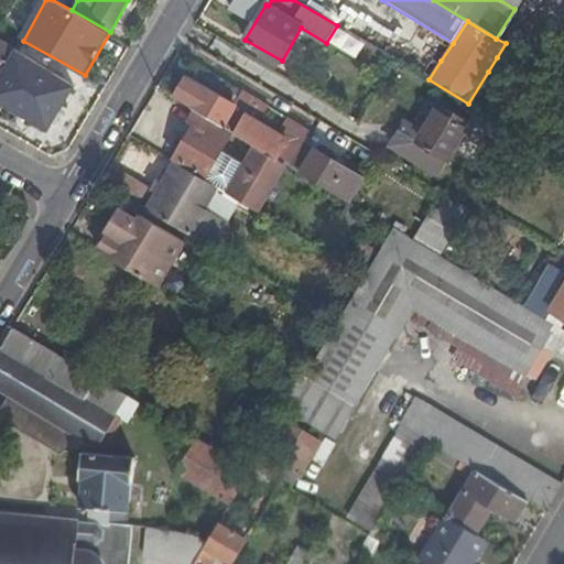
[(0,77),(15,50),(0,40),(0,77)]
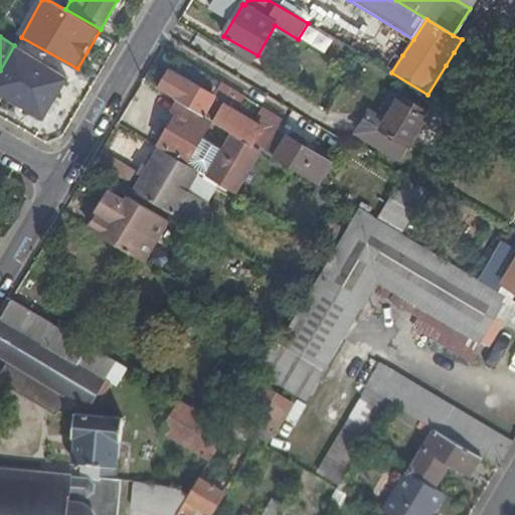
[(82,78),(51,61),(31,97),(62,114),(82,78)]
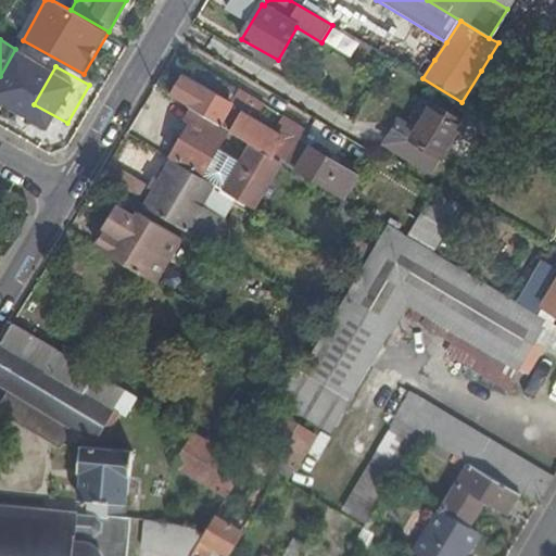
[(185,75),(173,95),(193,108),(219,124),(230,130),(231,130),(241,113),(231,106),(232,104),(185,75)]
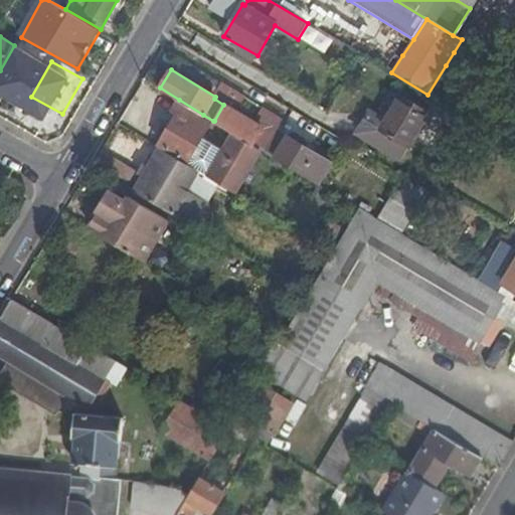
[(232,89),(234,86),(226,79),(223,83),(232,89)]
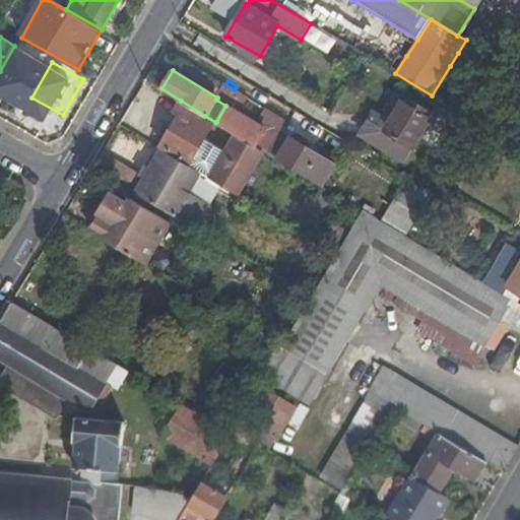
[(232,94),(235,89),(225,84),(222,89),(232,94)]
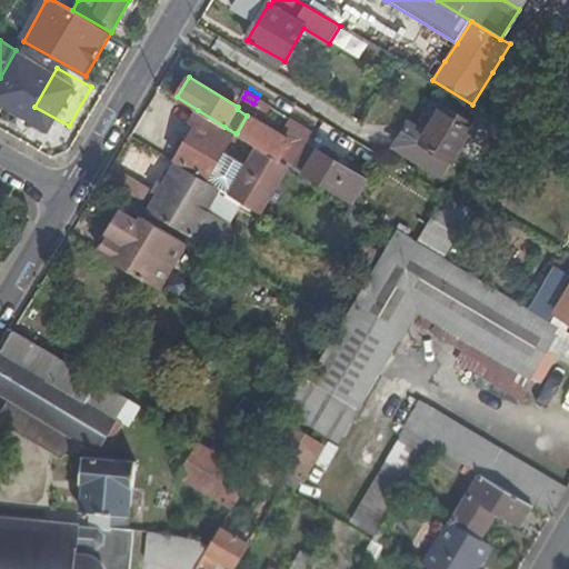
[(237,109),(247,116),(253,103),(243,98),(238,107),(237,109)]
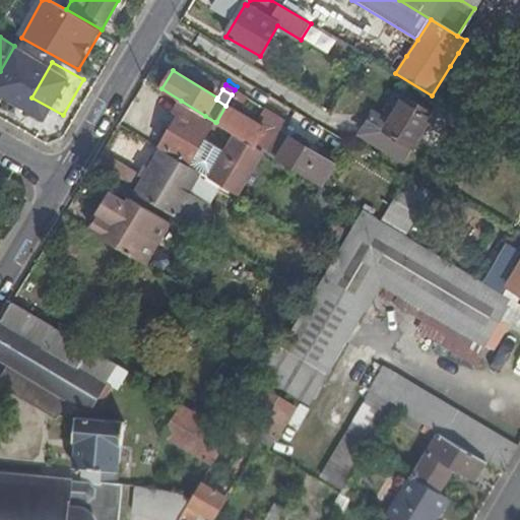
[(270,139),(272,134),(282,118),(267,110),(258,125),(240,114),(250,99),(235,89),(232,94),(225,106),(216,122),(255,145),(262,134),(270,139)]
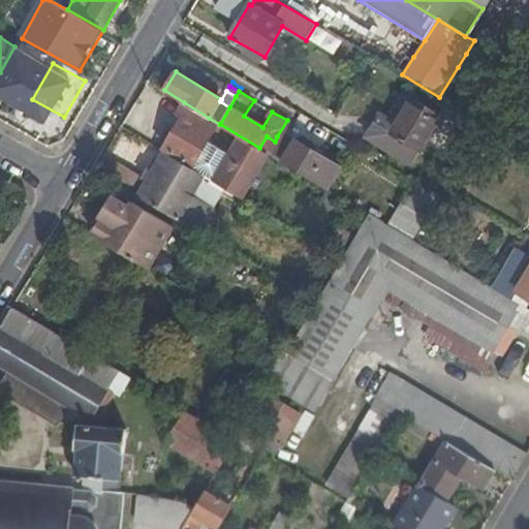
[(441,116),(412,98),(398,121),(382,112),(367,135),(396,153),(403,141),(418,151),(441,116)]
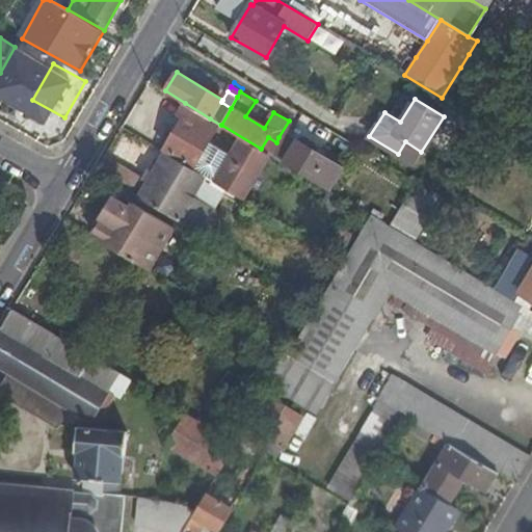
[(197,163),(220,125),(210,118),(185,103),(179,113),(184,116),(165,149),(195,167),(193,169),(200,173),(203,166),(197,163)]
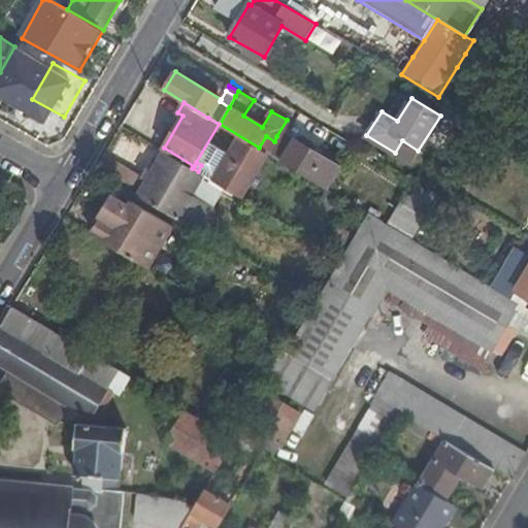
[(287,120),(289,116),(274,106),(271,111),(287,120)]
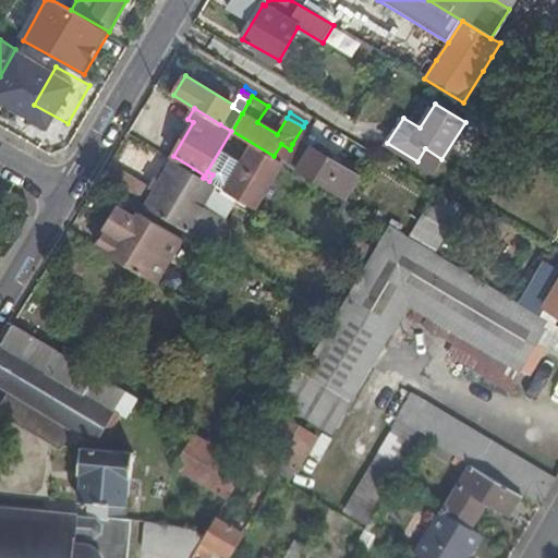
[(274,156),(346,199),(352,189),(337,180),(344,167),(314,148),(310,154),(292,144),(290,149),(281,144),(274,156)]
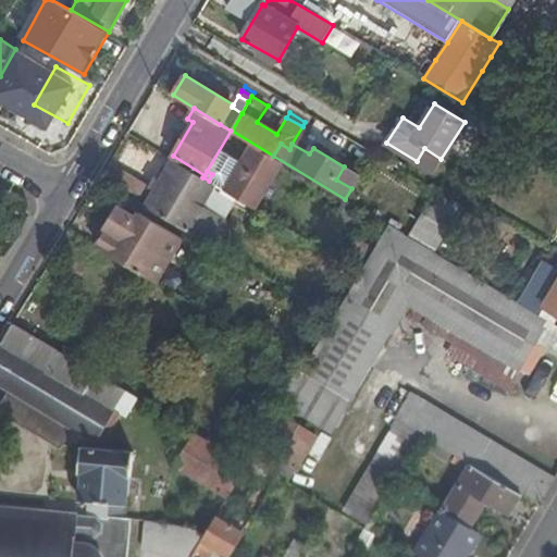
[(188,231),(214,184),(209,181),(202,177),(198,174),(188,169),(174,160),(147,207),(188,231)]
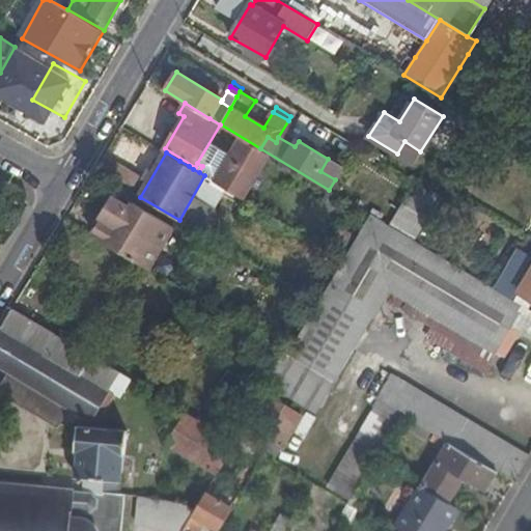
[(200,232),(227,189),(204,175),(179,220),(200,232)]
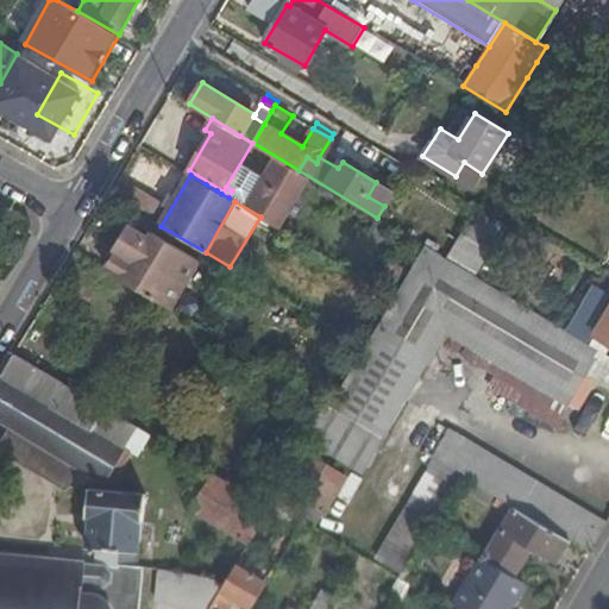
[(478,270),(502,224),(475,209),(451,257),(478,270)]
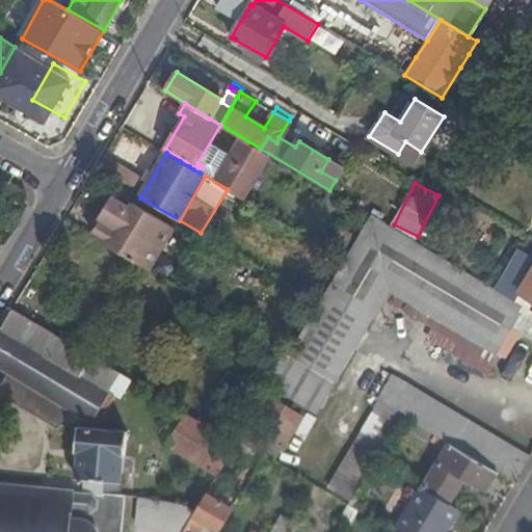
[(150,268),(174,228),(133,203),(129,208),(113,198),(102,217),(104,218),(94,235),(150,268)]
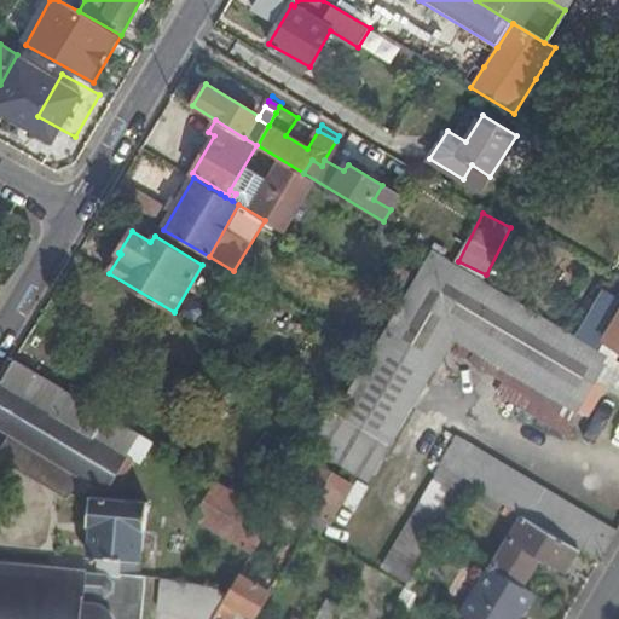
[(577,337),(485,283),(433,252),(401,304),(371,354),(337,412),(391,444),(456,336),(590,417),(608,387),(618,394),(618,362),(617,360),(600,351),(578,339),(577,337)]
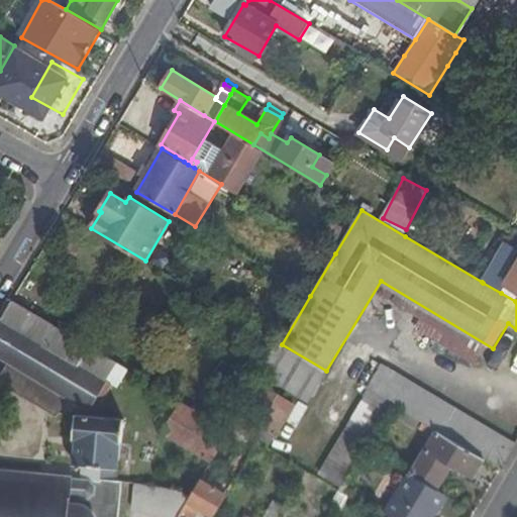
[(145,261),(153,266),(178,226),(169,221),(145,261)]
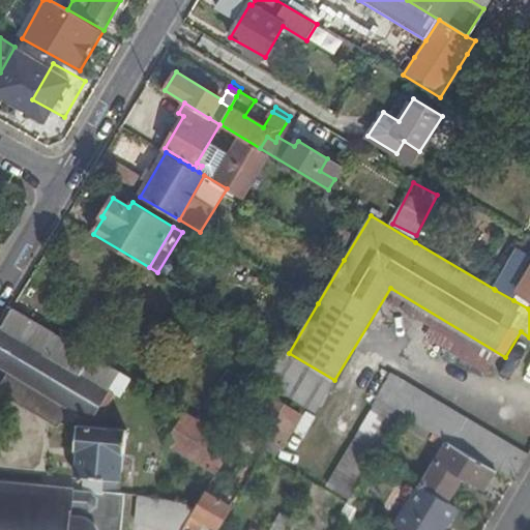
[(529,255),(518,248),(494,289),(495,290),(513,300),(528,308),(529,305),(529,255)]
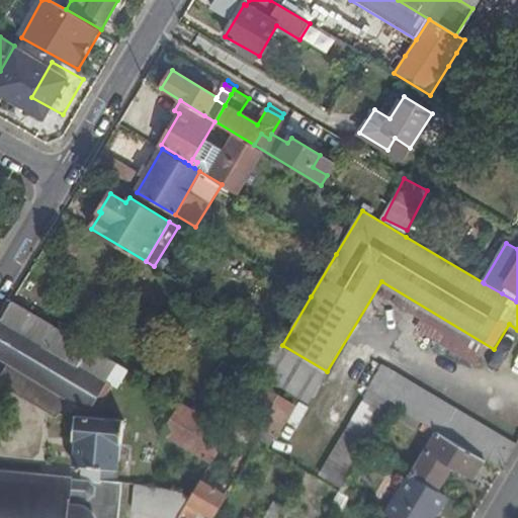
[(297,310),(308,294),(296,288),(293,292),(289,290),(283,300),(297,310)]
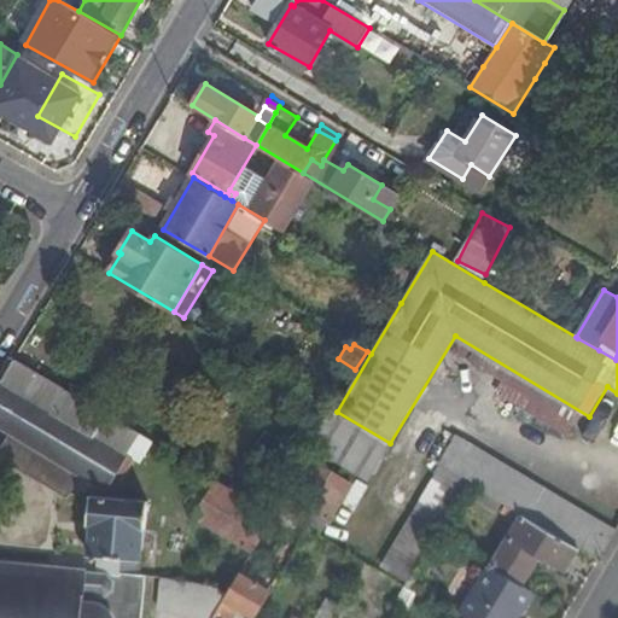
[(16,357),(0,383),(0,424),(11,431),(82,474),(108,489),(109,487),(115,490),(134,459),(128,455),(141,433),(16,357)]
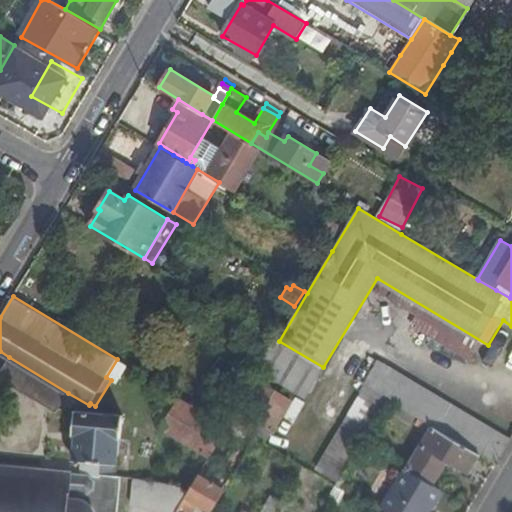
[(305,398),(323,367),(279,341),(275,338),(257,369),(305,398)]
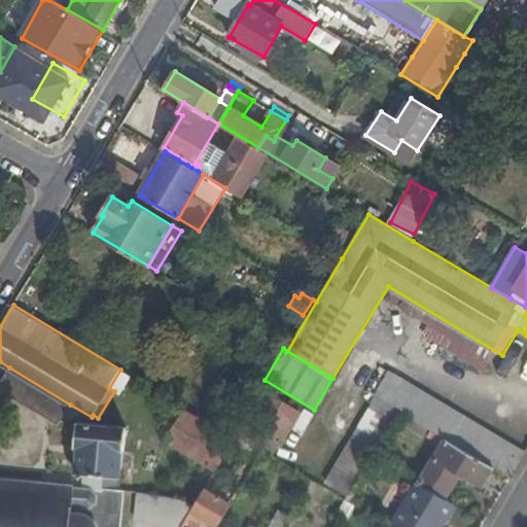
[(70,405),(9,367),(0,383),(0,389),(59,424),(70,405)]
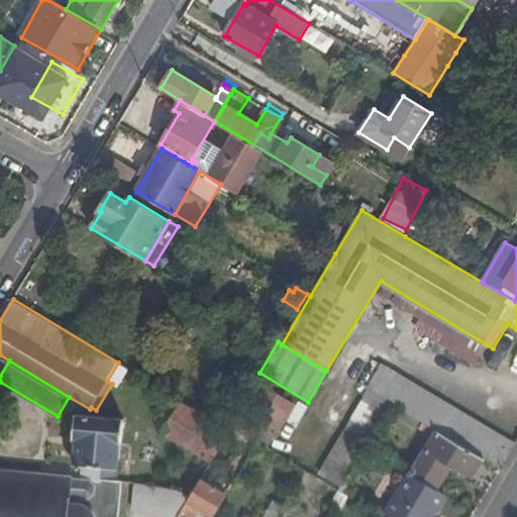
[(502,470),(516,445),(381,365),(366,389),(369,390),(319,475),(344,488),(344,487),(367,449),(393,404),(424,422),(485,459),(502,470)]
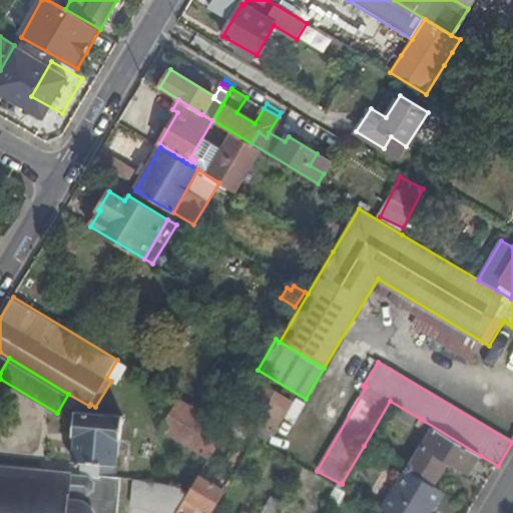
[(259,439),(267,444),(293,402),(262,383),(242,414),(244,415),(242,419),(249,424),(252,420),(255,422),(248,434),(259,439)]
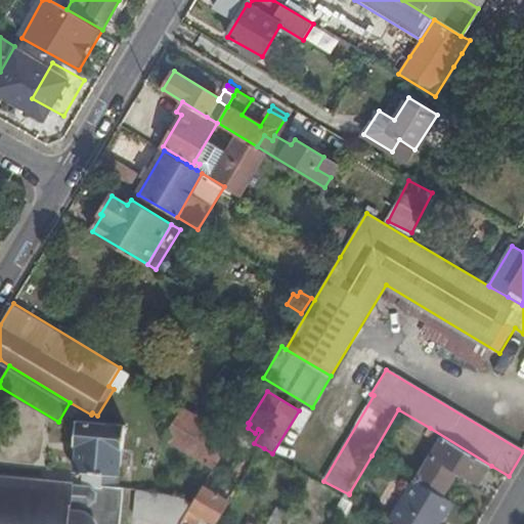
[(216,467),(233,438),(184,408),(167,438),(216,467)]
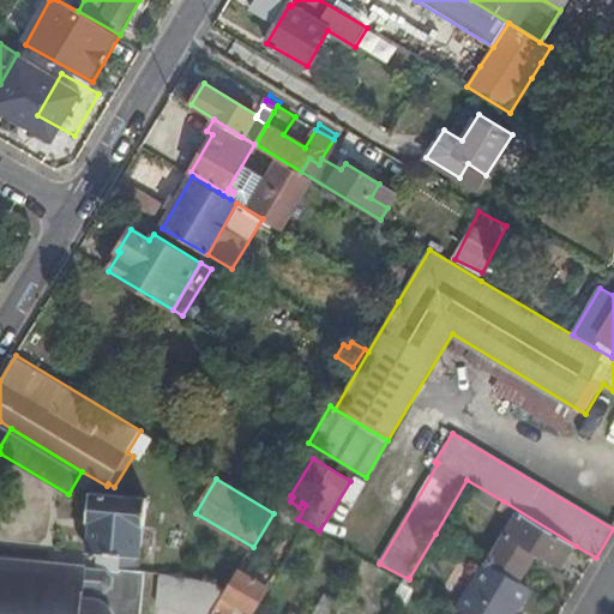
[(0,613),(142,613),(146,571),(140,571),(142,555),(143,555),(149,498),(91,493),(89,521),(92,521),(90,552),(100,553),(97,569),(0,558),(0,613)]
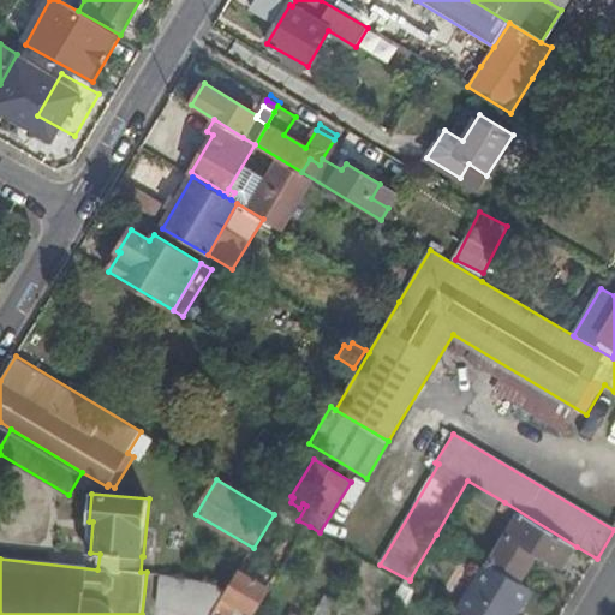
[(565,567),(577,547),(505,502),(501,509),(506,513),(503,515),(515,524),(489,565),(520,584),(539,551),(565,567)]
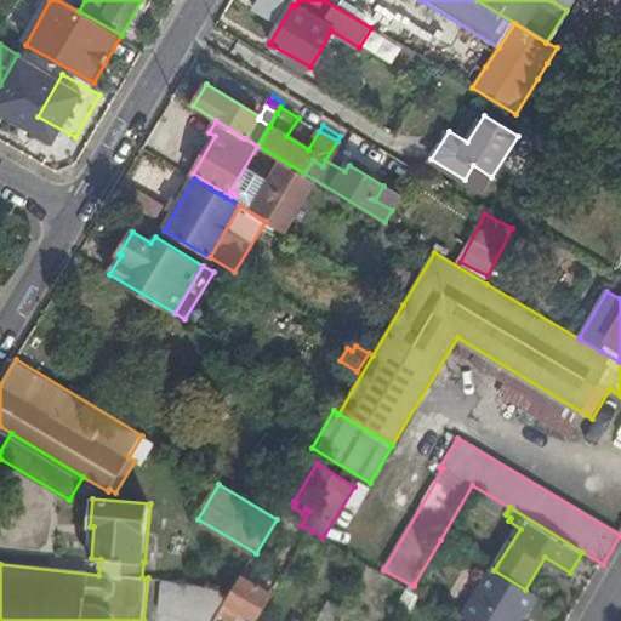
[(243,576),(249,565),(243,563),(237,571),(243,576)]
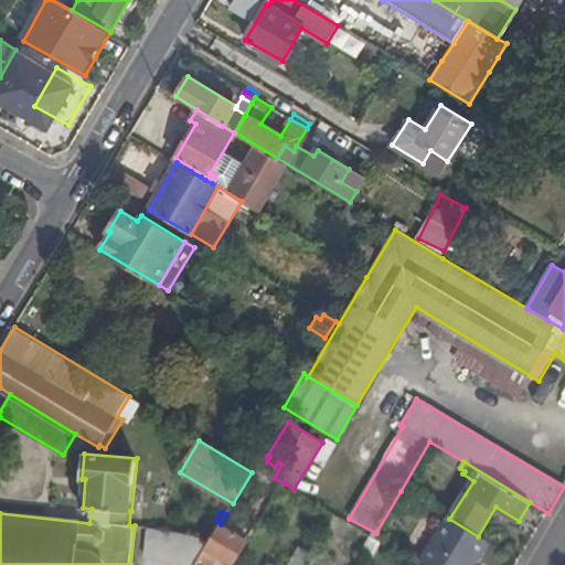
[(449,519),(424,561),(430,564),(473,564),(488,542),(478,536),(449,519)]
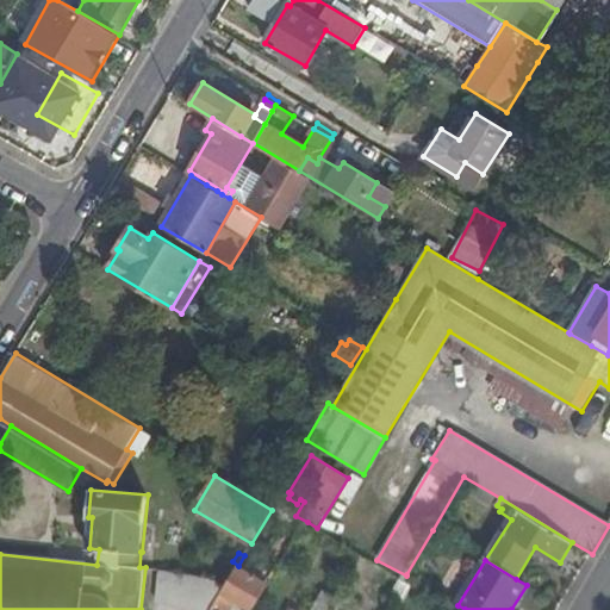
[(255,609),(269,585),(237,566),(228,584),(211,609),(230,609),(237,598),(255,609)]
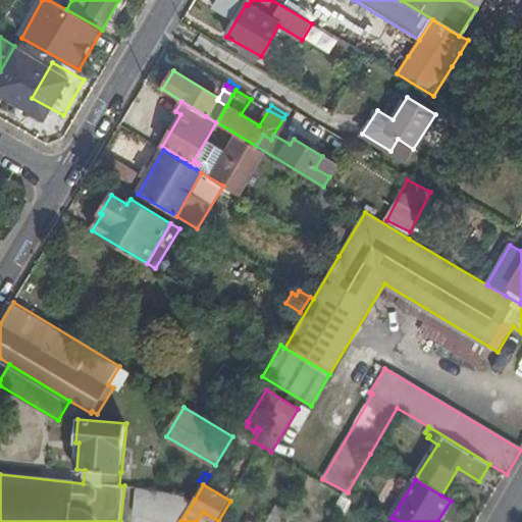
[(135,514),(146,516),(152,491),(140,489),(135,514)]
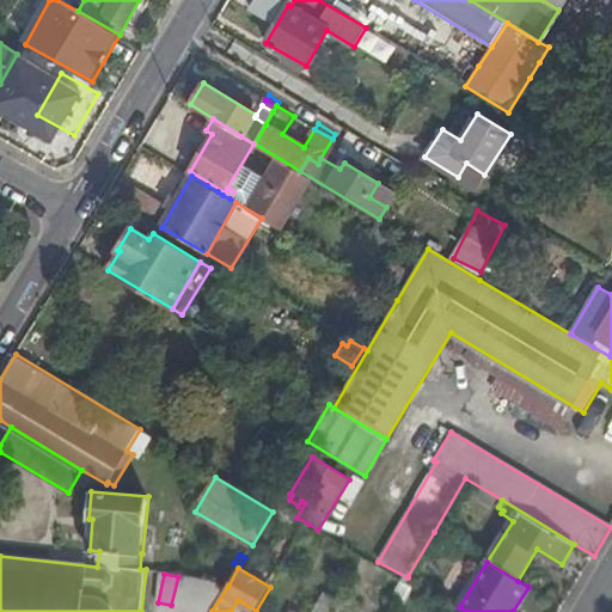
[(178,576),(171,605),(209,611),(212,611),(228,586),(178,576)]
